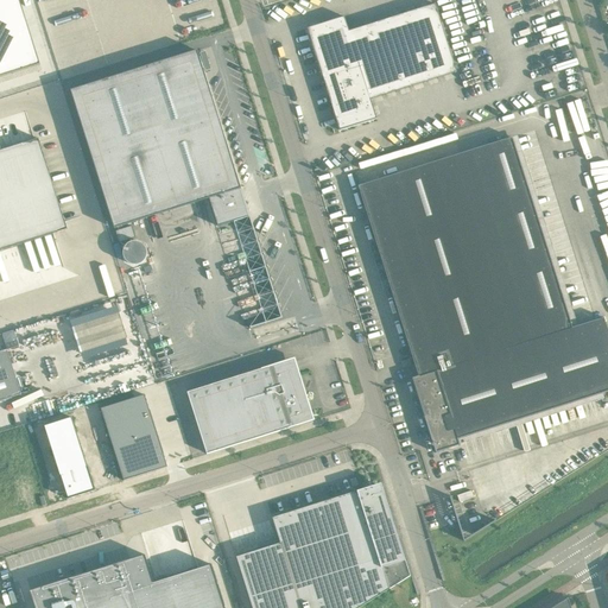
[(19,0),(0,0),(0,76),(40,64),(26,23),(19,0)]
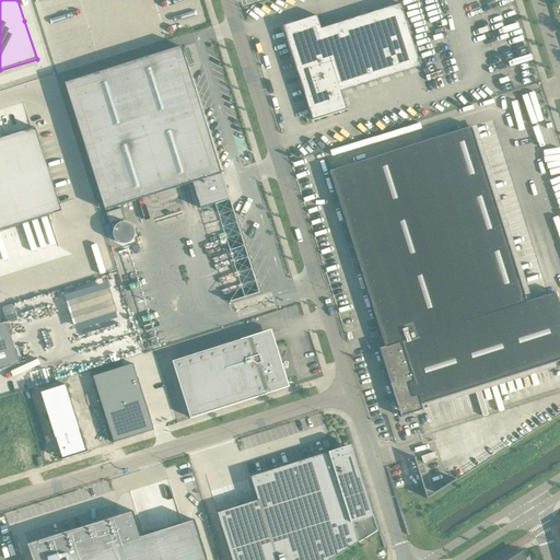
[(317,15),(283,26),(312,116),(346,105),(341,92),(420,67),(400,4),(322,28),(317,15)]
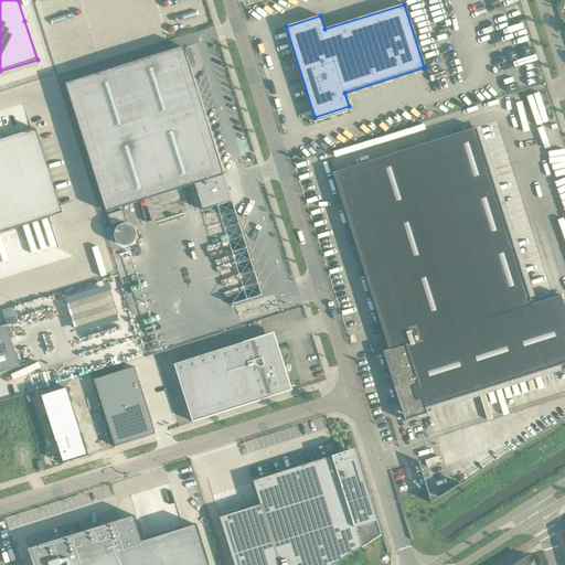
[(184,48),(66,84),(107,213),(195,185),(203,211),(231,202),(233,201),(184,48)]
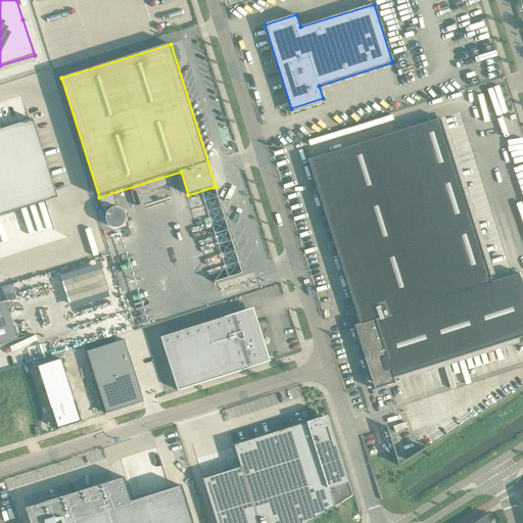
[(375,390),(389,385),(396,383),(394,377),(522,336),(522,285),(519,274),(492,282),(440,119),(307,160),(360,324),(354,326),(365,360),(375,390)]
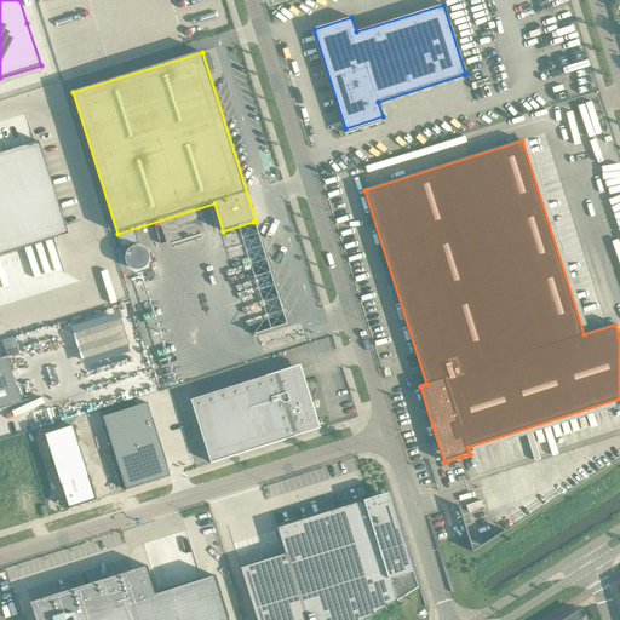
[(0,254),(69,234),(39,142),(0,153),(0,254)]
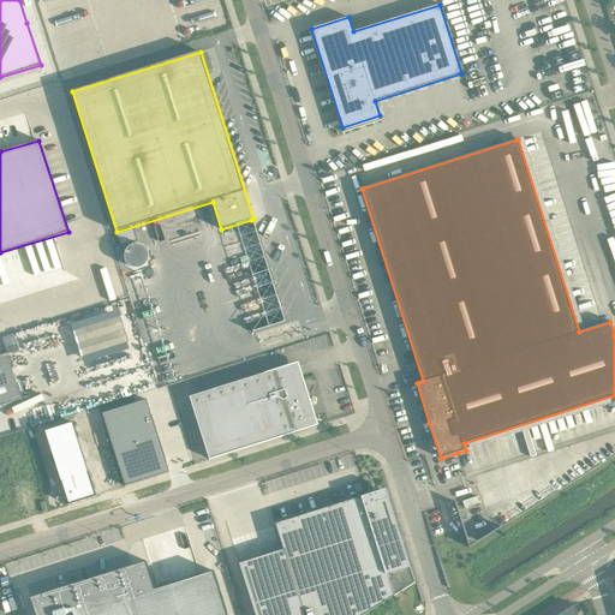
[(133,230),(118,234),(121,245),(136,240),(133,230)]
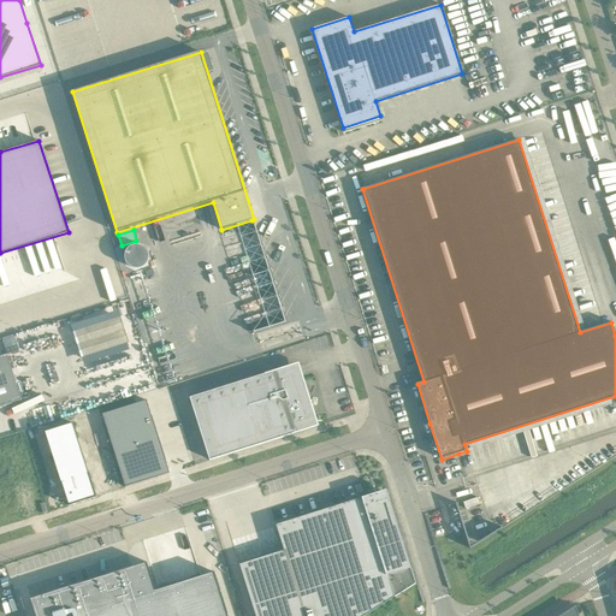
[(125,255),(125,256),(125,258),(125,259),(125,260),(125,261),(126,262),(126,264),(128,265),(129,266),(130,267),(131,267),(132,268),(134,268),(135,268),(136,268),(137,270),(138,268),(140,268),(141,268),(142,268),(142,267),(143,267),(144,266),(146,266),(146,265),(147,265),(147,264),(148,262),(148,261),(148,260),(149,260),(149,259),(149,258),(149,256),(149,255),(149,254),(148,253),(148,252),(148,250),(147,250),(147,249),(146,249),(146,248),(144,248),(144,247),(143,247),(142,246),(141,246),(140,246),(138,246),(138,244),(137,244),(136,244),(135,246),(134,246),(132,246),(131,246),(131,247),(130,247),(129,248),(128,249),(126,250),(126,252),(125,253),(125,254),(125,255)]
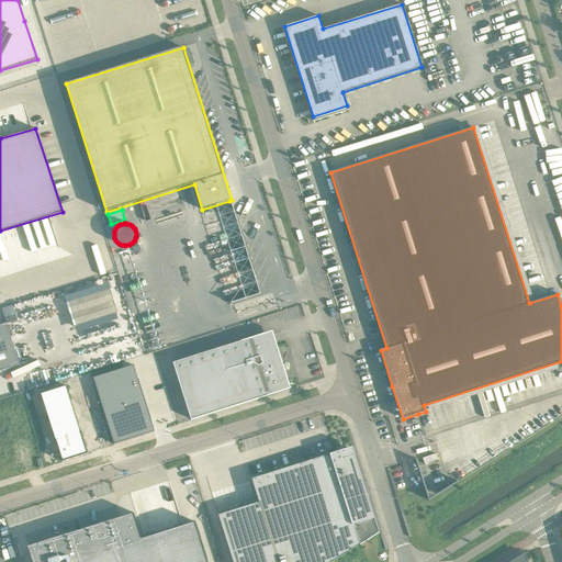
[(7,323),(0,325),(0,370),(20,364),(13,344),(7,323)]
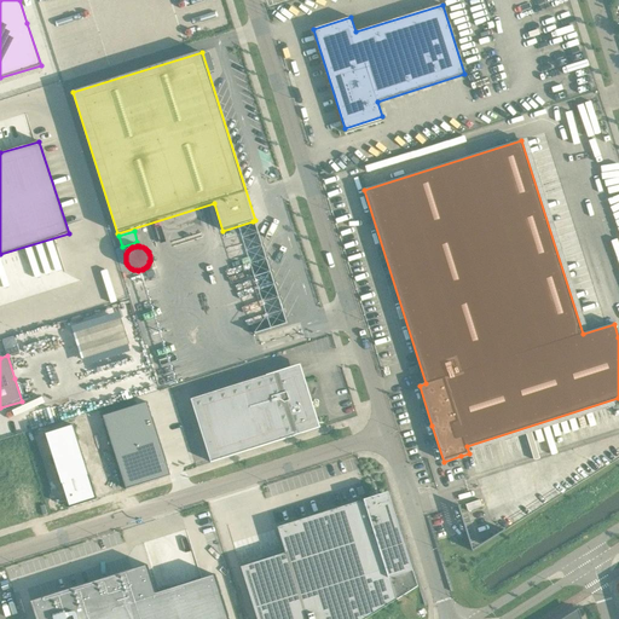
[(300,364),(277,372),(190,399),(210,463),(320,428),(305,381),(300,364)]
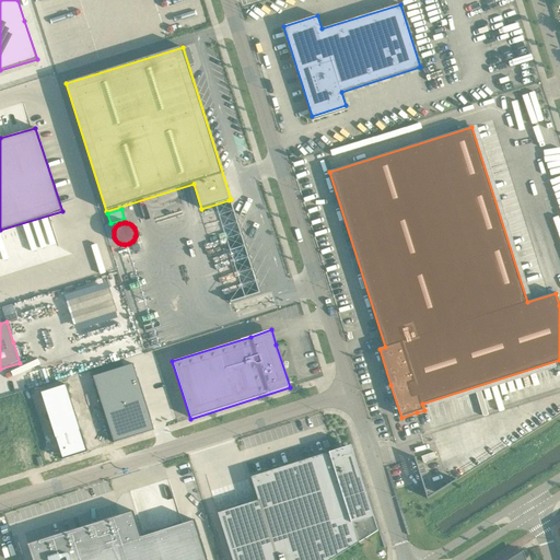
[(133,363),(93,376),(114,443),(154,430),(133,363)]
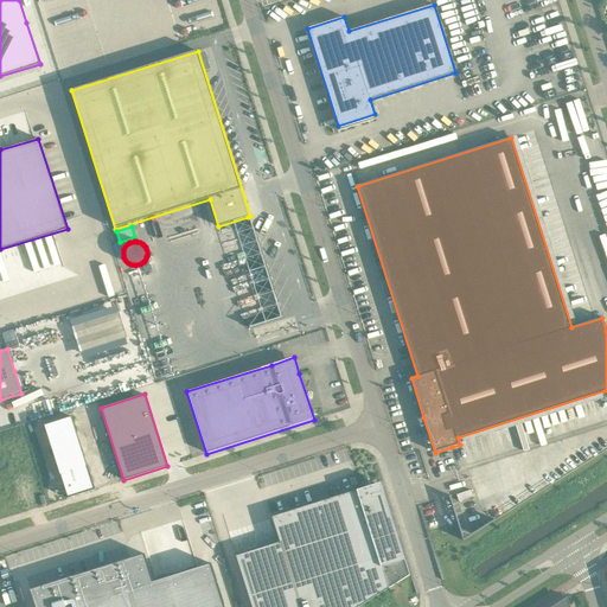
[(72,417),(45,426),(68,498),(95,490),(72,417)]
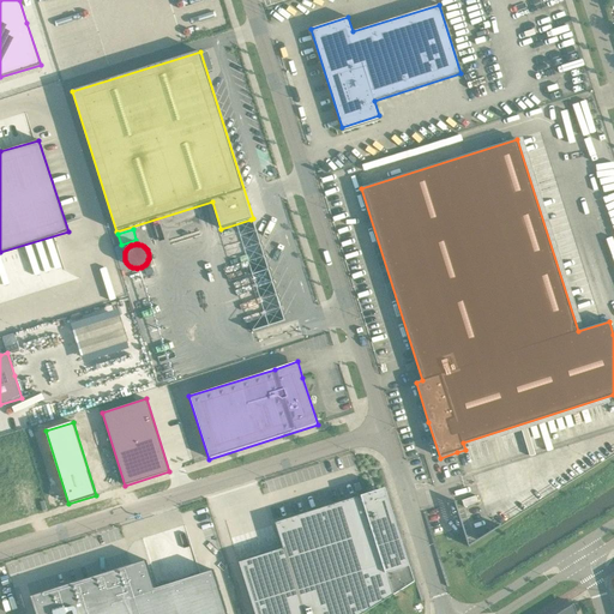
[(283,549),(239,561),(254,613),(365,613),(415,583),(385,489),(275,524),(283,549)]
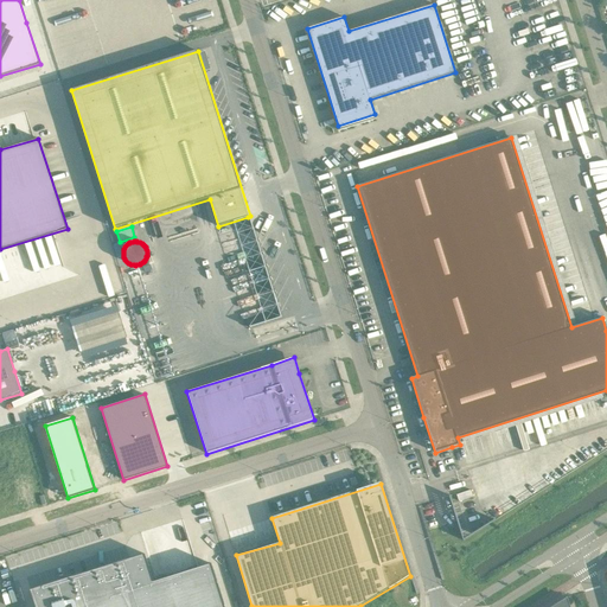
[(74,576),(30,590),(36,606),(224,606),(211,563),(153,582),(145,554),(142,555),(144,557),(141,558),(140,556),(134,558),(134,561),(74,576)]
